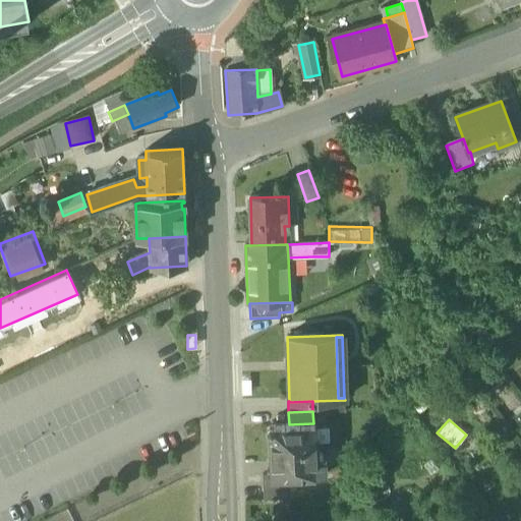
[(271,474),(286,474),(323,472),(322,452),(315,453),(314,423),(313,423),(289,424),(270,425),(271,463),(270,463),(271,474)]
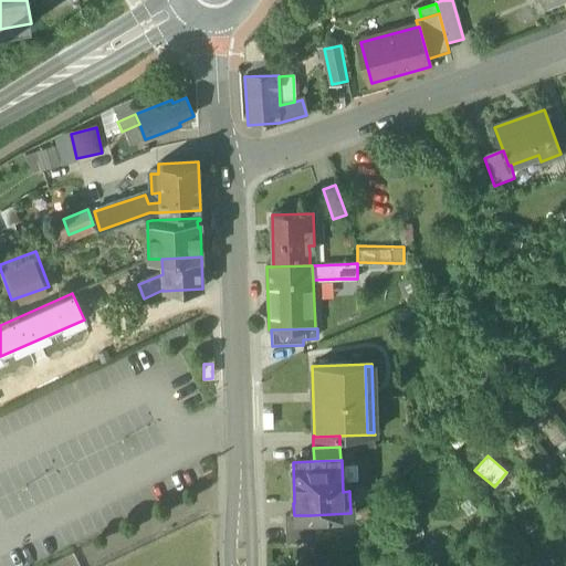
[(284,515),(285,543),(312,542),(311,515),(294,515),(284,515)]
